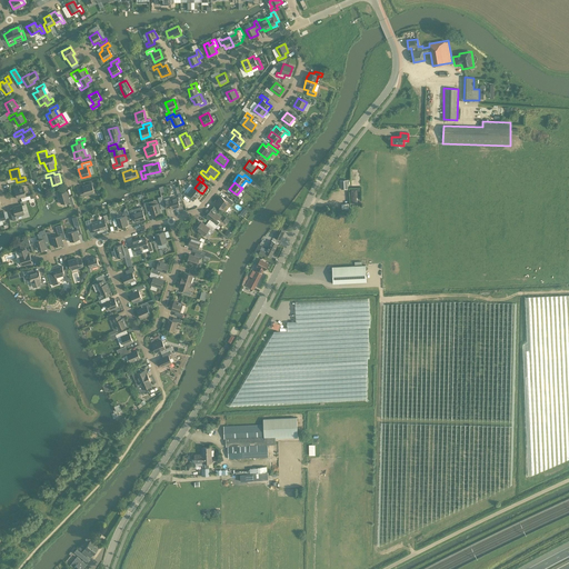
[(81,197),(95,192),(92,183),(83,186),(83,188),(80,189),(81,197)]
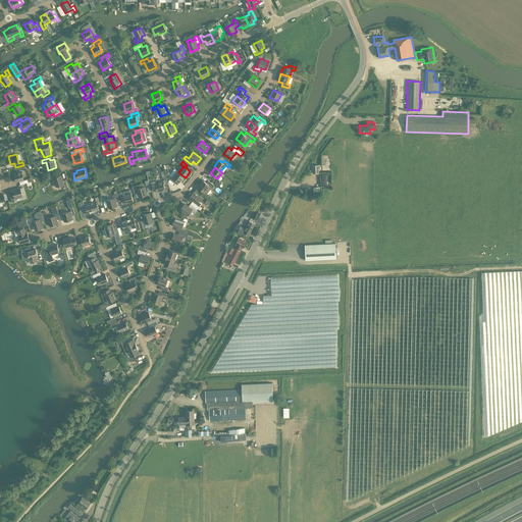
[(28,183),(27,179),(23,180),(23,179),(21,171),(13,173),(15,183),(19,180),(20,185),(28,183)]
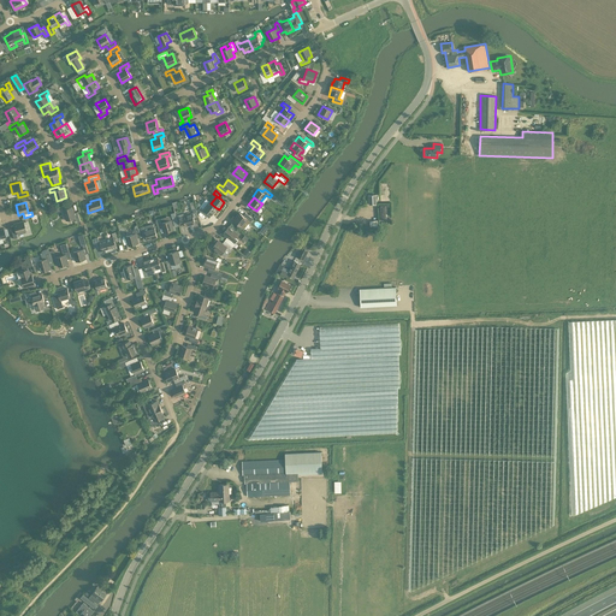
[(200,207),(197,209),(200,211),(207,217),(209,213),(212,215),(217,208),(211,203),(209,202),(203,209),(202,208),(200,207)]
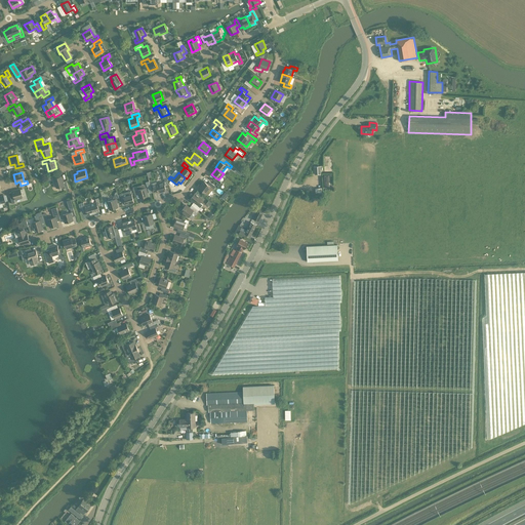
[(54,178),(56,188),(65,186),(66,189),(69,189),(67,180),(63,182),(62,176),(54,178)]
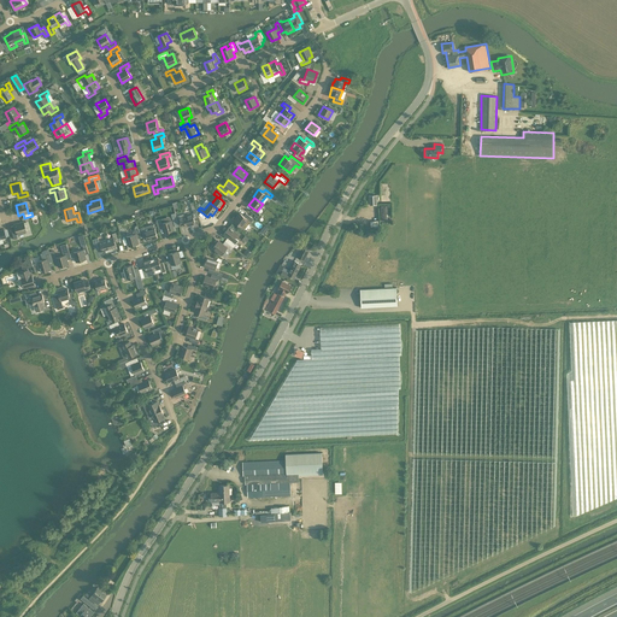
[(245,229),(248,223),(250,224),(253,219),(246,213),(244,216),(240,213),(234,221),(241,228),(245,229)]
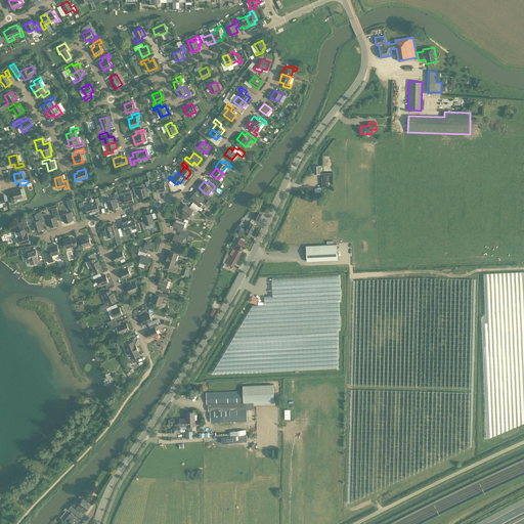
[(166,190),(170,189),(168,184),(165,185),(164,182),(157,184),(156,182),(151,183),(154,191),(158,190),(158,192),(166,190)]
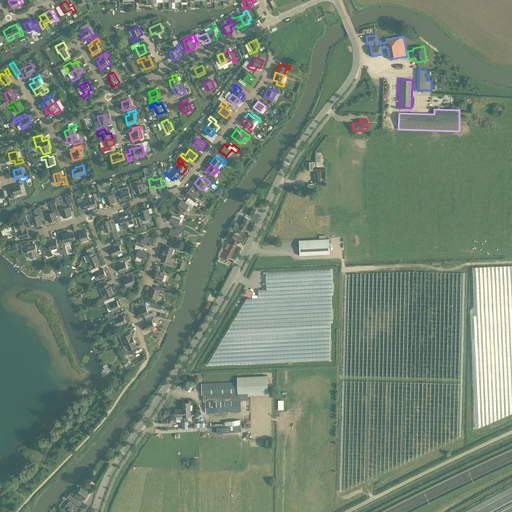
[(132,190),(135,189),(136,193),(144,191),(142,183),(134,185),(133,185),(132,182),(130,183),(132,190)]
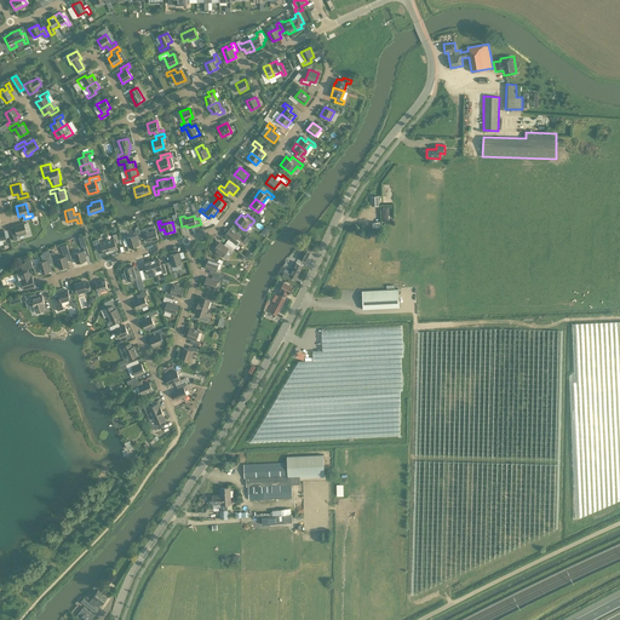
[(13,227),(10,228),(11,231),(13,240),(17,240),(16,235),(26,233),(23,223),(13,225),(13,227)]
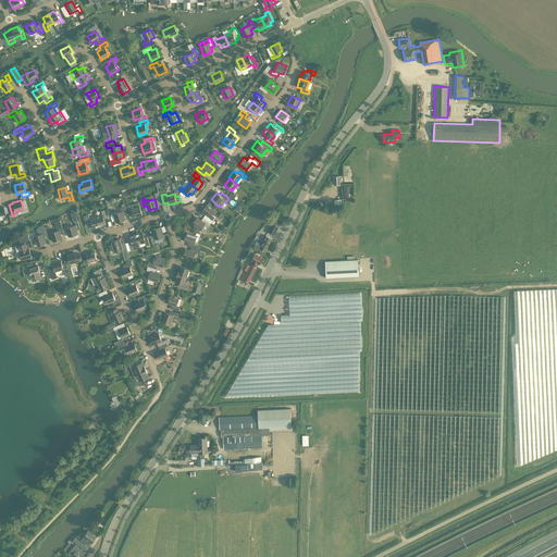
[(124,215),(127,214),(125,207),(124,203),(123,203),(122,205),(122,206),(122,207),(122,208),(121,208),(121,209),(120,210),(120,211),(120,212),(113,213),(116,222),(125,220),(124,215)]
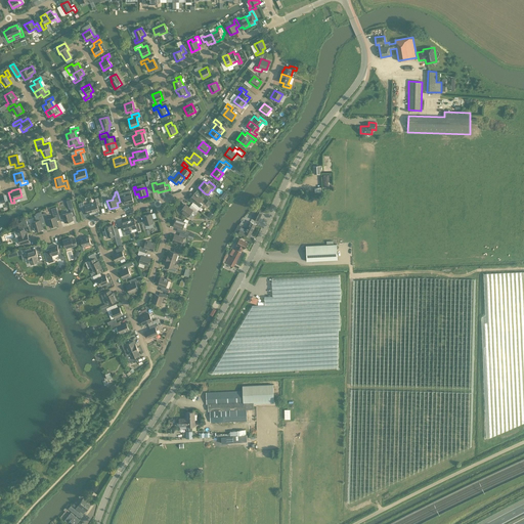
[(134,202),(131,193),(123,197),(122,192),(119,193),(122,202),(124,201),(126,205),(134,202)]
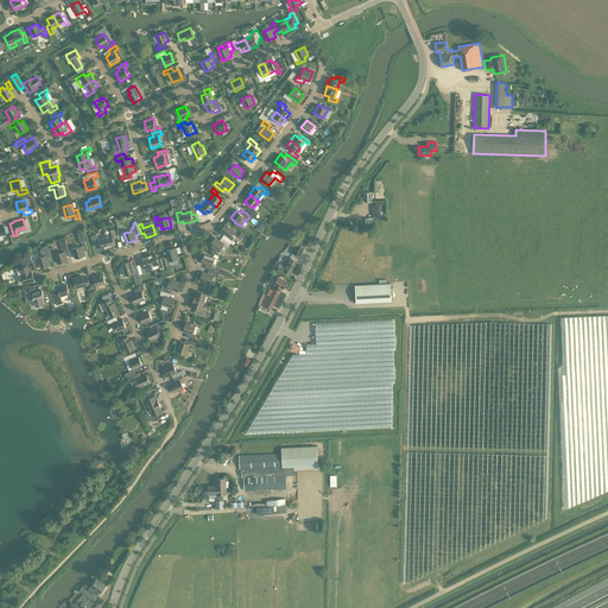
[(226,223),(221,230),(225,234),(222,238),(229,244),(232,241),(235,236),(232,234),(234,230),(226,223)]
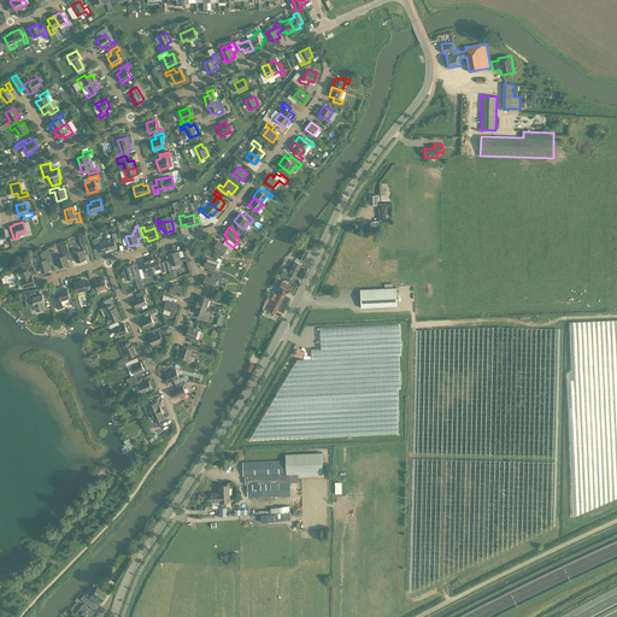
[(113,238),(106,240),(110,251),(117,248),(115,242),(118,242),(116,233),(112,234),(113,238)]
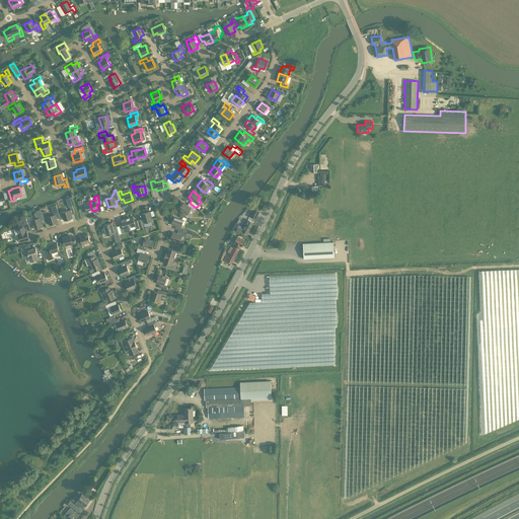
[(80,203),(79,203),(81,210),(85,209),(86,213),(92,211),(89,202),(83,204),(82,200),(80,201),(80,203)]
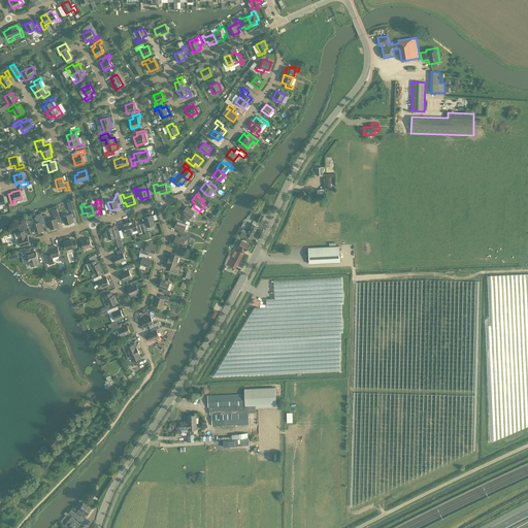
[(190,218),(195,211),(198,213),(199,211),(193,206),(191,209),(187,206),(183,211),(190,218)]
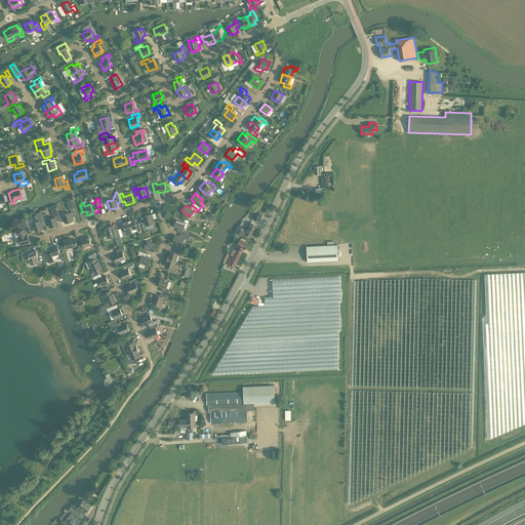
[(46,213),(42,214),(44,221),(48,220),(48,221),(50,228),(58,225),(57,221),(61,220),(58,212),(56,207),(51,209),(54,217),(47,219),(46,213)]
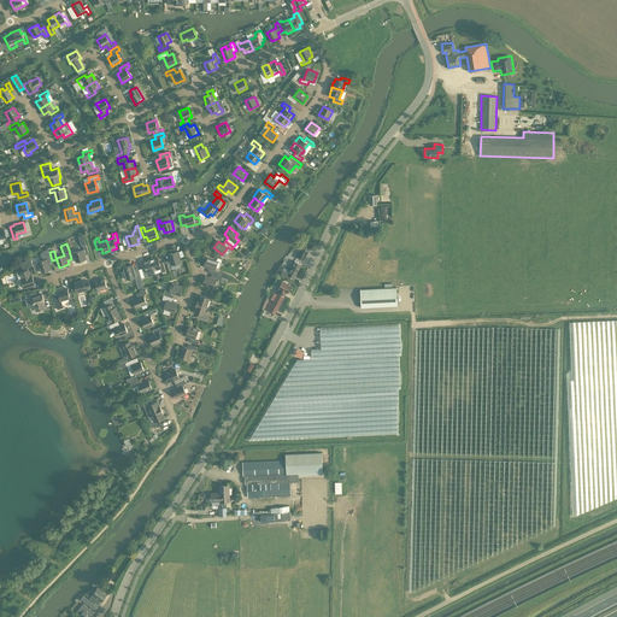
[(86,245),(82,245),(83,250),(75,252),(74,253),(76,263),(87,259),(86,254),(89,253),(86,245)]
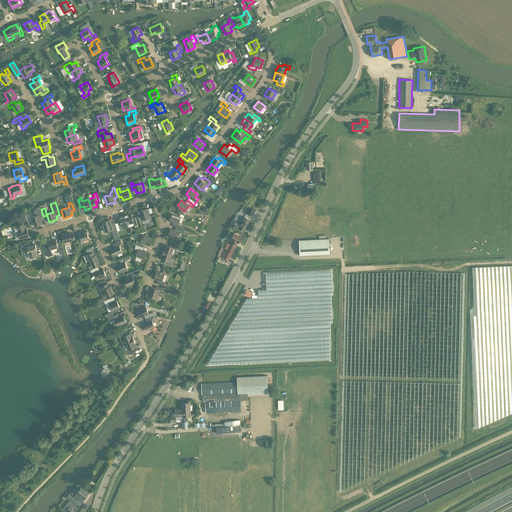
[(246,213),(252,216),(257,207),(250,204),(246,213)]
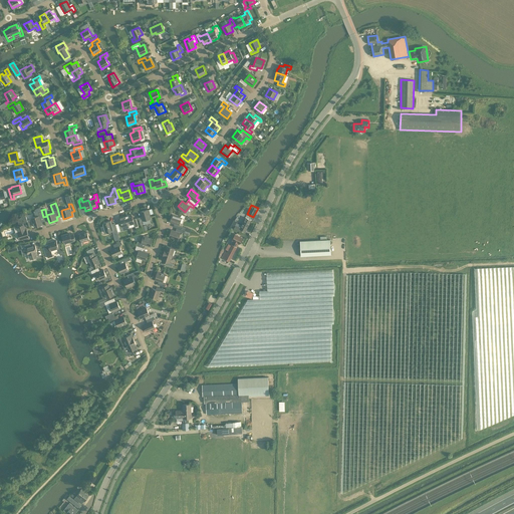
[(43,217),(41,210),(40,208),(37,208),(38,211),(34,212),(35,217),(32,218),(34,227),(42,225),(40,220),(43,219),(43,217)]
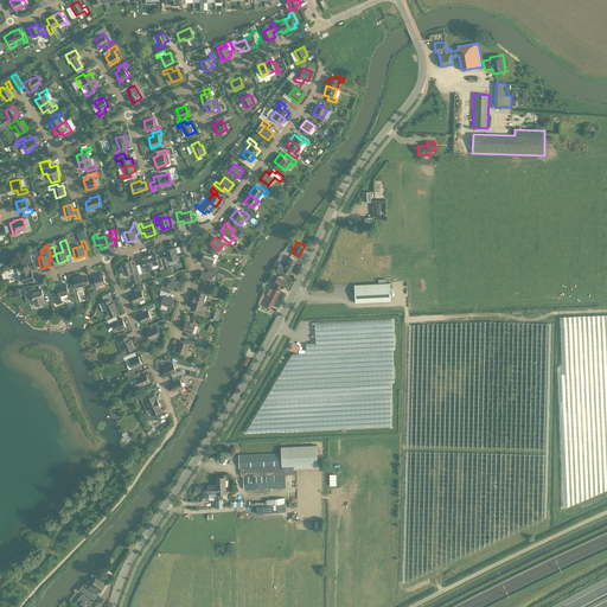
[(174,248),(166,250),(168,257),(164,259),(166,266),(178,262),(177,259),(178,259),(174,248)]
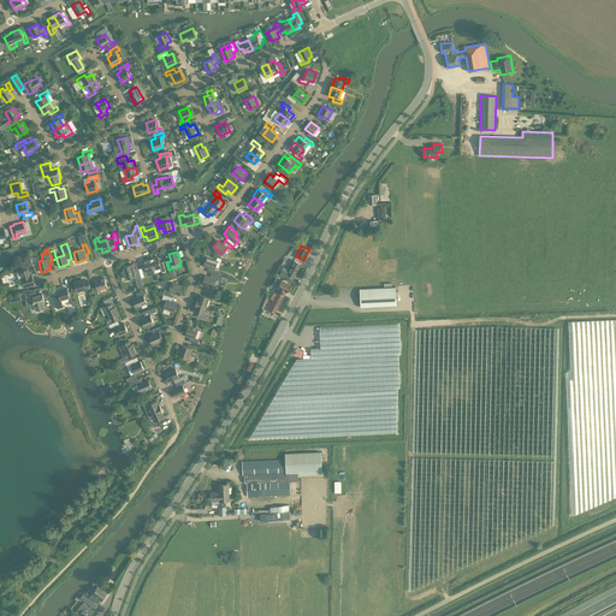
[(158,256),(150,259),(154,270),(161,268),(163,272),(166,271),(163,261),(159,262),(159,260),(158,256)]
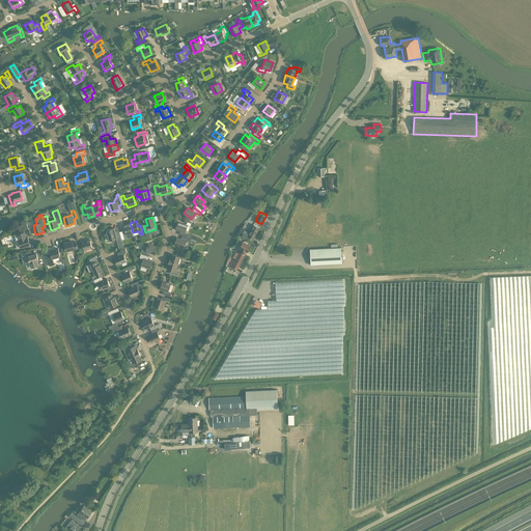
[(178,234),(183,235),(187,236),(188,234),(185,233),(185,232),(188,225),(178,222),(177,224),(175,229),(180,230),(178,234)]
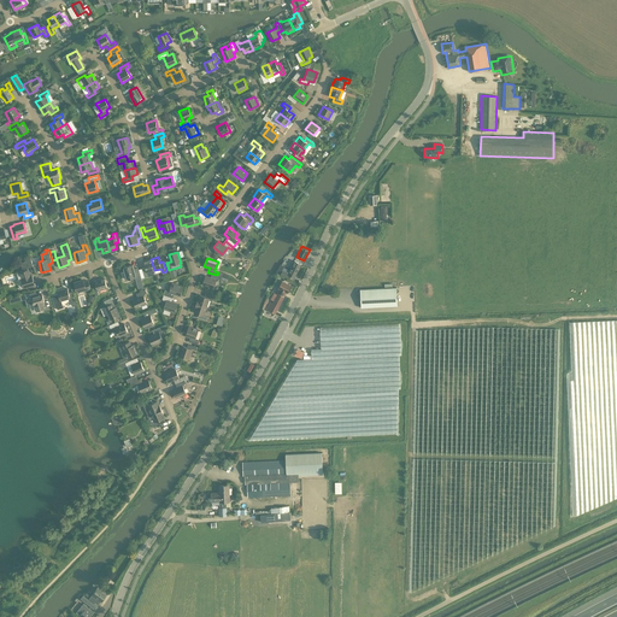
[(31,259),(25,260),(25,262),(21,263),(23,270),(28,268),(34,266),(31,259)]
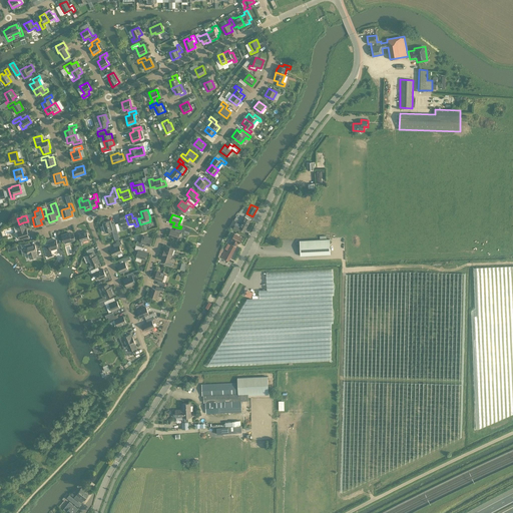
[(121,222),(118,223),(120,230),(129,227),(128,224),(125,215),(119,217),(121,222)]
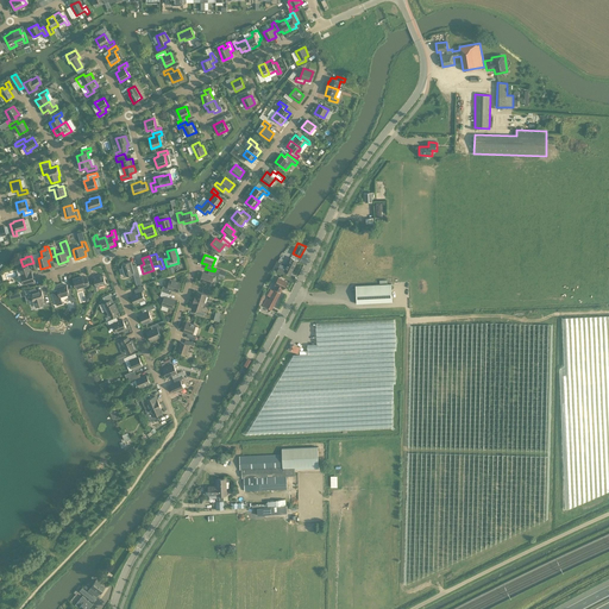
[(277,261),(272,269),(283,275),(284,271),(290,275),(297,261),(290,257),(286,267),(280,264),(281,262),(277,261)]
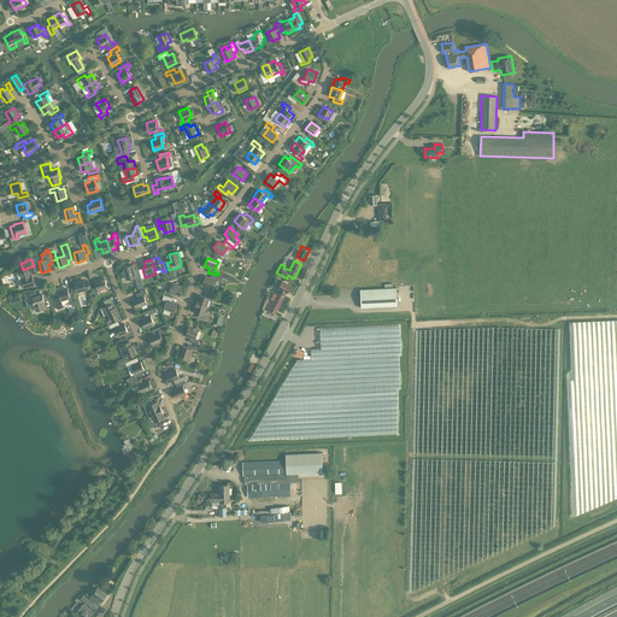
[(135,277),(139,289),(144,288),(140,275),(139,269),(135,270),(133,265),(123,268),(127,280),(135,277)]
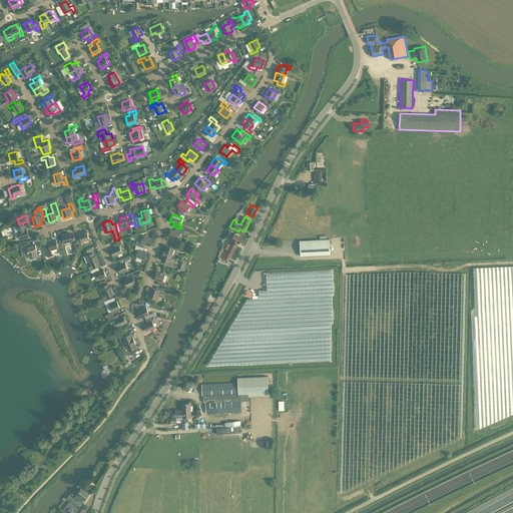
[(14,227),(15,232),(14,232),(17,240),(29,236),(27,228),(25,229),(23,224),(17,226),(14,227)]
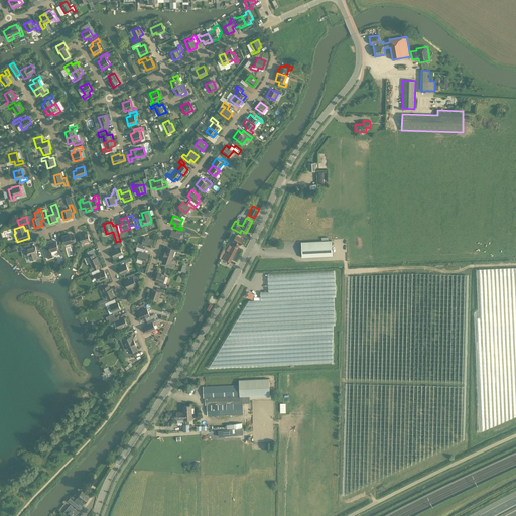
[(178,241),(180,234),(181,233),(184,234),(185,232),(181,230),(177,229),(176,232),(171,231),(169,238),(178,241)]
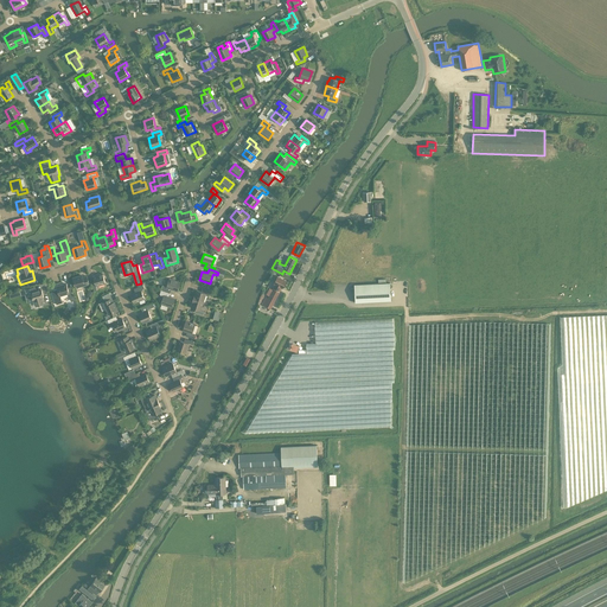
[(103,274),(93,276),(95,281),(91,282),(94,291),(97,289),(96,286),(106,283),(103,274)]
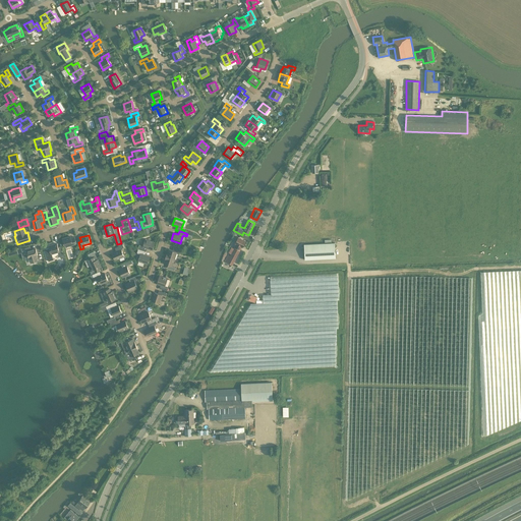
[(65,247),(76,243),(74,237),(71,238),(70,236),(62,239),(65,247)]
